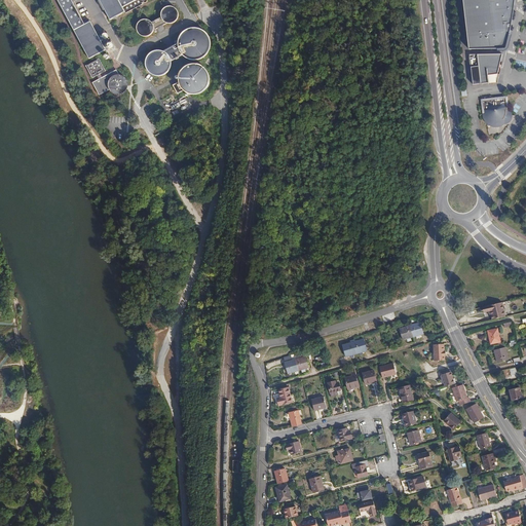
[(147,0),(58,0),(89,59),(106,50),(103,45),(90,22),(84,25),(71,0),(99,0),(110,20),(125,12),(122,7),(136,0),(142,0),(144,2),(145,3),(146,3),(146,2),(147,1),(147,0)]
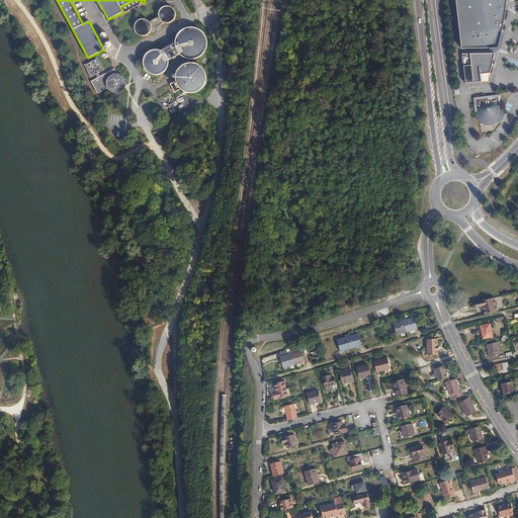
[(454,0),(460,51),(488,50),(488,51),(494,51),(496,51),(496,50),(497,49),(497,48),(500,36),(501,29),(503,14),(504,0),(454,0)]
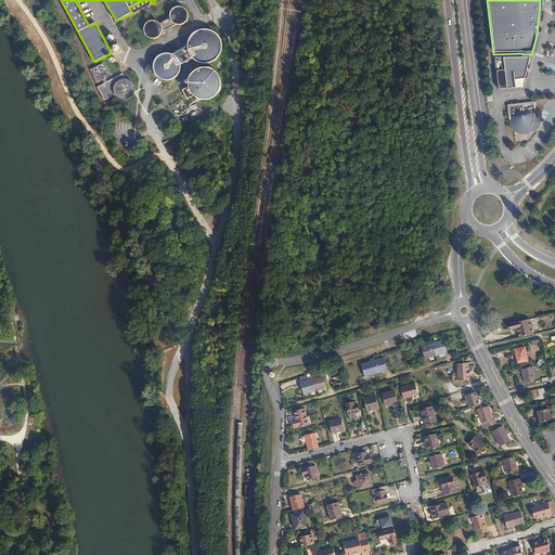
[(162,35),(162,33),(177,25),(178,25),(180,25),(181,25),(184,23),(186,22),(188,18),(189,16),(189,14),(188,12),(186,10),(184,9),(183,8),(182,7),(180,7),(178,7),(176,7),(175,8),(172,9),(170,12),(170,13),(170,15),(170,18),(160,24),(158,22),(156,21),(154,21),(152,21),(150,21),(149,22),(146,23),(145,26),(144,27),(144,29),(144,31),(145,34),(145,35),(147,36),(149,37),(150,38),(152,38),(155,38),(156,38),(158,37),(160,36),(162,35)]
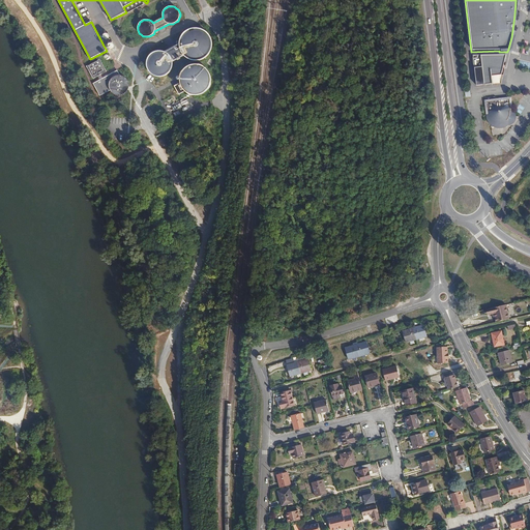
[(179,43),(165,52),(164,52),(162,51),(158,51),(154,52),(153,53),(152,53),(149,56),(148,58),(147,60),(146,63),(147,66),(147,68),(149,71),(151,74),(152,75),(155,77),(157,77),(160,77),(163,77),(166,76),(167,75),(169,74),(170,71),(172,68),(173,66),(173,64),(173,62),(177,59),(178,60),(181,59),(180,58),(184,56),(185,57),(188,59),(190,60),(193,60),(196,60),(198,60),(201,60),(203,59),(204,58),(206,57),(208,55),(209,54),(211,51),(211,49),(212,46),(212,42),(211,39),(211,37),(209,35),(208,33),(205,30),(203,29),(200,28),(197,28),(193,28),(189,29),(186,30),(184,32),(183,34),(181,36),(180,38),(180,41),(179,43)]
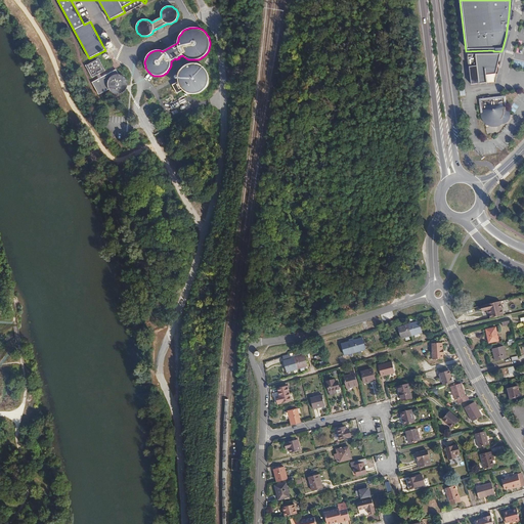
[(111,40),(102,45),(105,50),(106,52),(111,50),(112,51),(114,49),(114,48),(115,47),(111,40)]
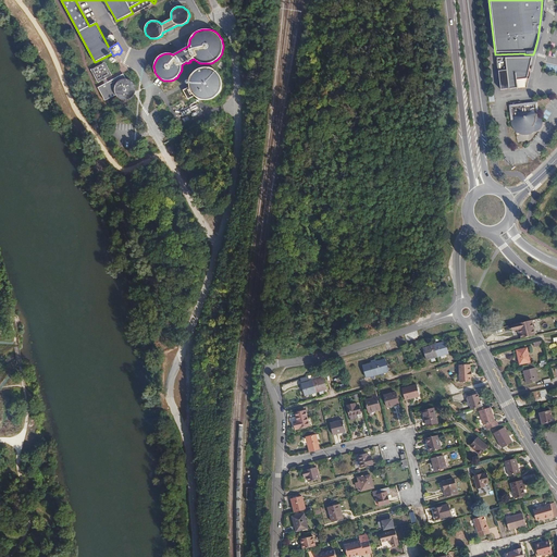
[(530,59),(496,60),(499,91),(516,89),(516,82),(525,81),(530,59)]
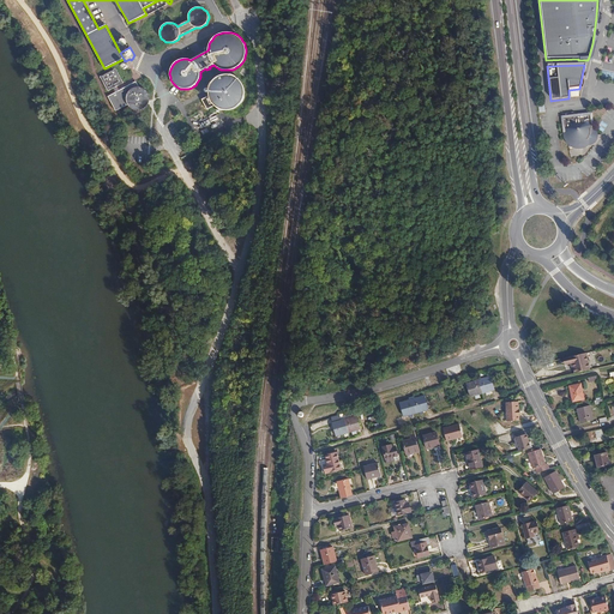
[(202,100),(208,110),(215,106),(218,109),(223,112),(224,110),(228,112),(230,110),(235,109),(240,106),(244,102),(245,97),(245,92),(245,90),(245,86),(244,84),(241,82),(240,80),(236,77),(232,74),(229,74),(227,74),(223,76),(221,76),(218,77),(215,80),(211,84),(209,91),(209,94),(209,96),(202,100)]
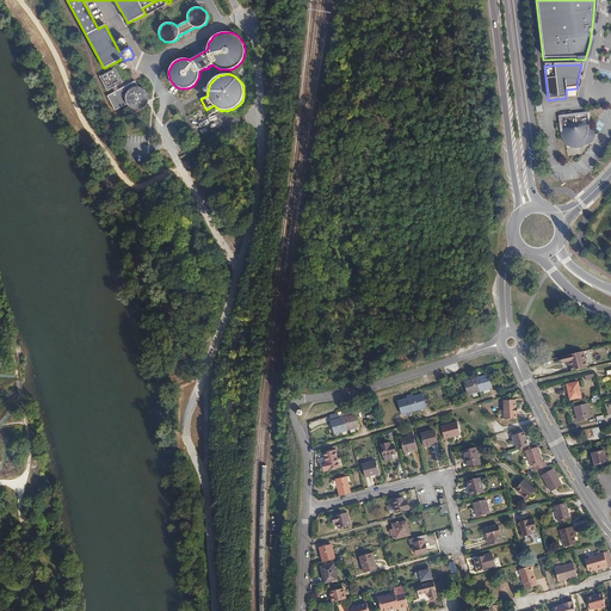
[(139,87),(135,81),(118,90),(119,92),(116,93),(113,90),(110,91),(111,94),(107,96),(115,111),(127,104),(133,102),(134,102),(135,103),(136,104),(137,105),(142,103),(143,98),(141,93),(140,93),(141,91),(139,87)]
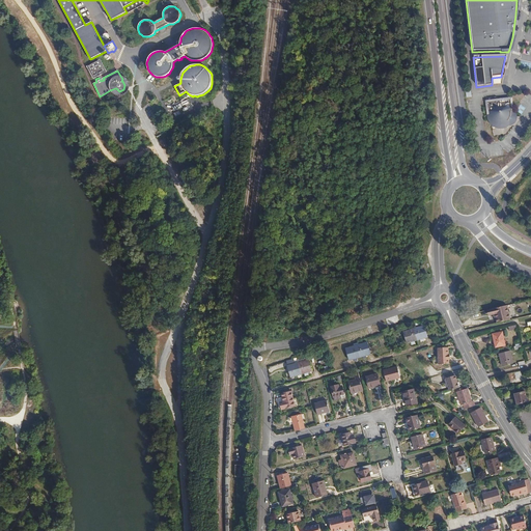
[(122,76),(120,76),(122,79),(121,81),(122,81),(124,85),(123,89),(119,91),(118,90),(117,89),(116,88),(115,88),(110,90),(111,91),(113,93),(114,94),(116,95),(119,95),(122,95),(123,94),(126,93),(128,92),(129,90),(130,87),(130,85),(130,83),(129,81),(127,78),(124,77),(122,76)]
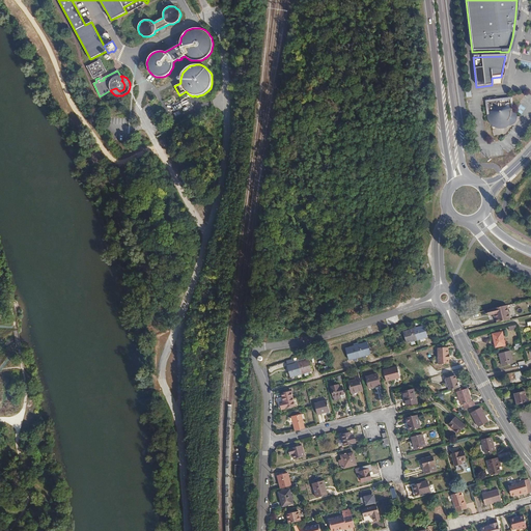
[(510,113),(509,100),(485,102),(486,115),(487,120),(490,123),(493,126),(497,127),(501,127),(505,124),(507,123),(508,124),(513,120),(513,118),(511,113),(510,113)]
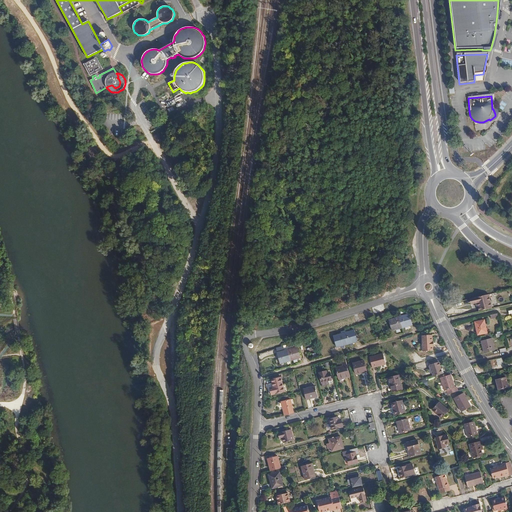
[(165,105),(166,107),(180,100),(179,97),(165,105)]
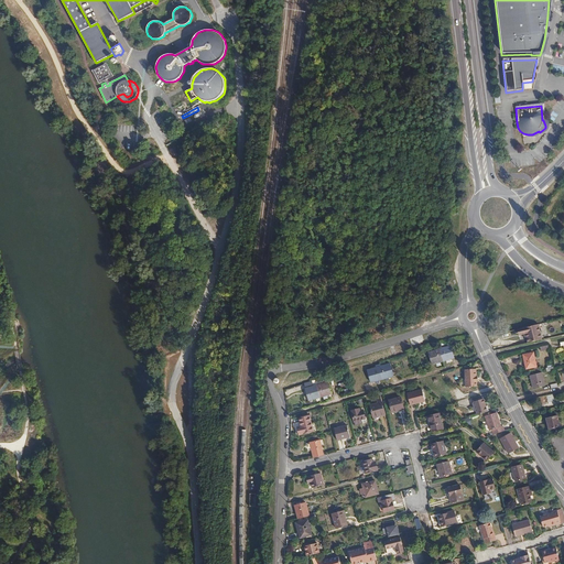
[(525,338),(527,343),(540,339),(541,339),(538,324),(518,328),(519,335),(523,334),(525,334),(525,338)]
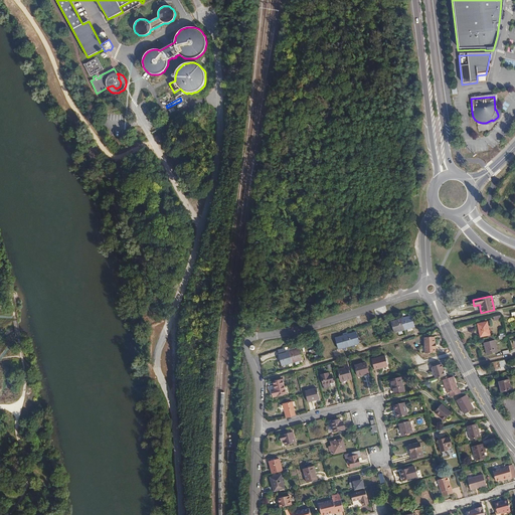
[(411,316),(401,319),(404,330),(408,329),(409,331),(413,330),(412,327),(414,327),(411,316)]
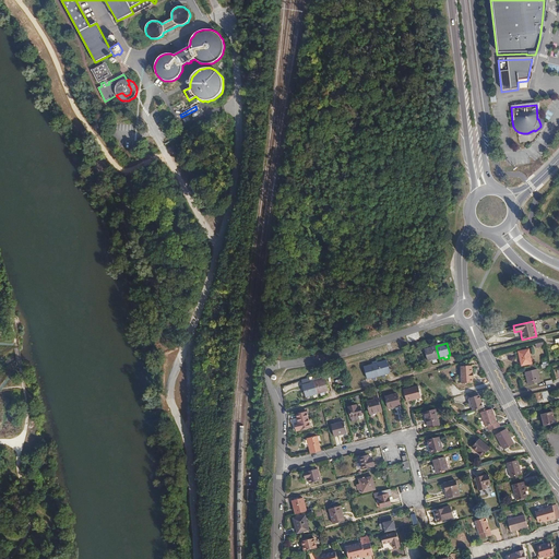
[(439,358),(436,346),(425,349),(429,360),(432,360),(433,363),(437,361),(437,358),(439,358)]
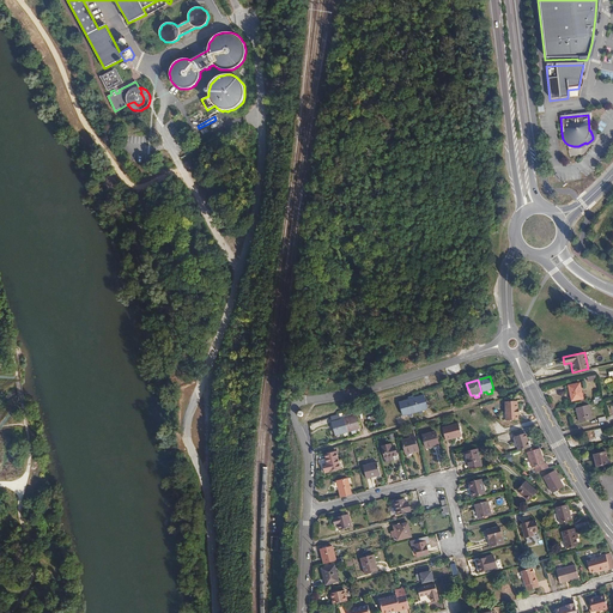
[(583,398),(580,383),(569,386),(572,400),(583,398)]
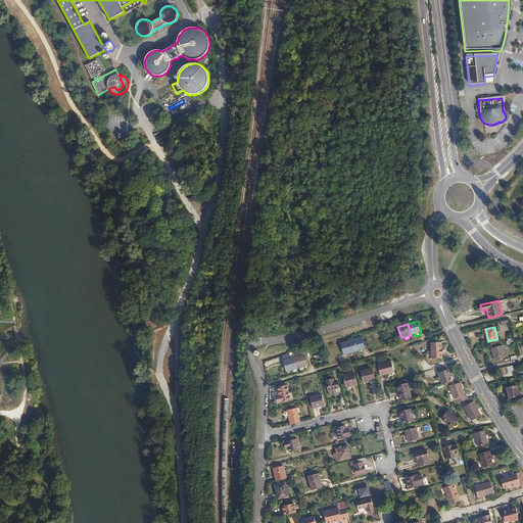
[(351,340),(354,351),(360,349),(361,351),(364,351),(364,348),(366,348),(362,337),(351,340)]
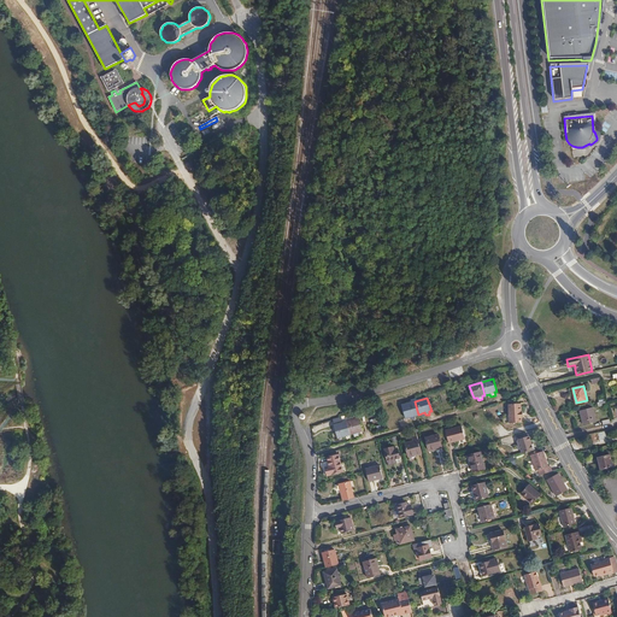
[(406,417),(418,415),(415,401),(403,405),(406,417)]
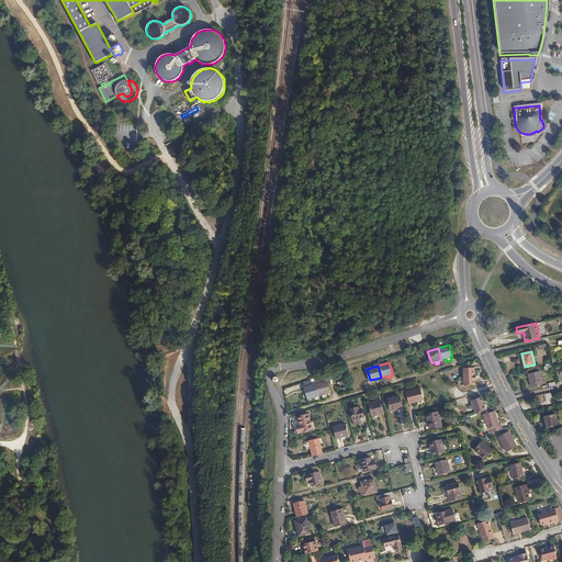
[(474,368),(463,368),(464,384),(475,384),(474,368)]
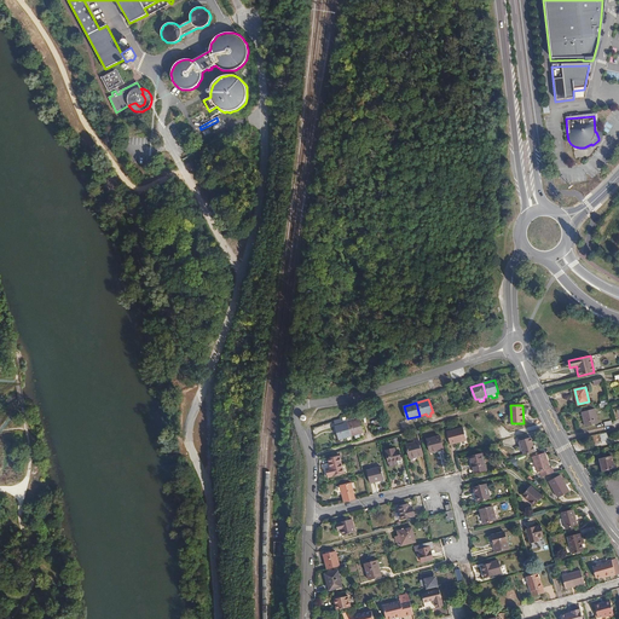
[(597,423),(595,409),(583,411),(586,426),(597,423)]
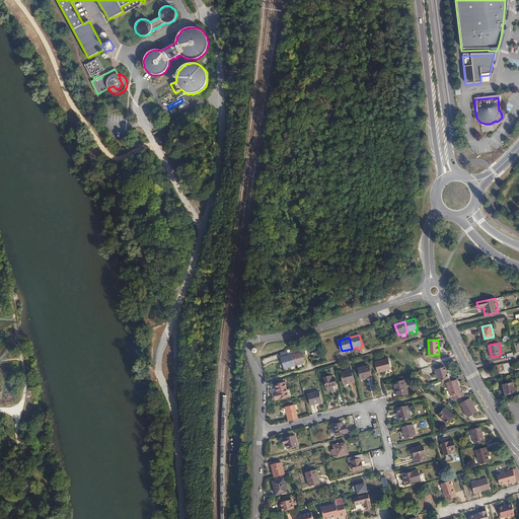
[(291,355),(295,365),(298,364),(299,367),(301,366),(301,364),(305,362),(302,351),(296,353),(291,355)]
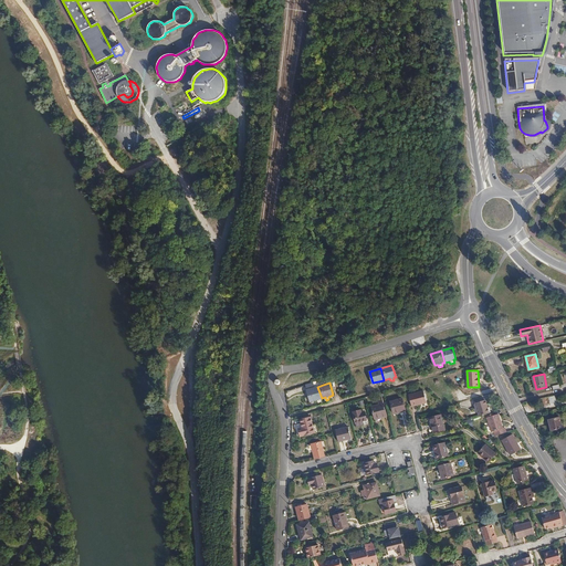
[(313,384),(306,386),(311,401),(322,398),(317,387),(315,387),(313,384)]
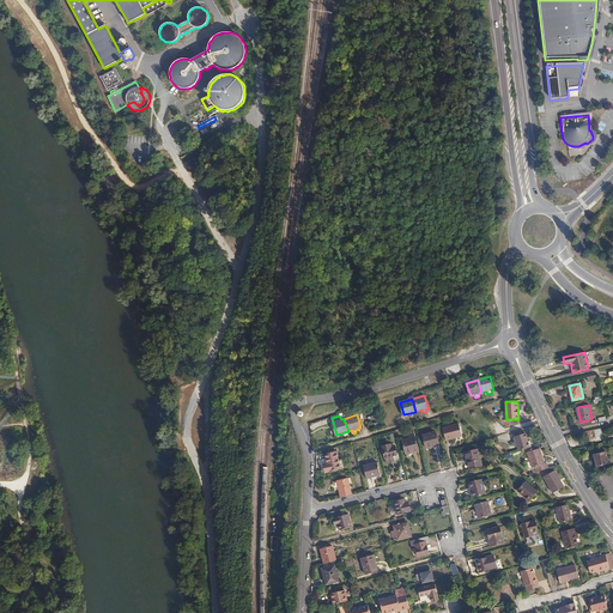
[(462,435),(459,423),(443,426),(447,439),(462,435)]
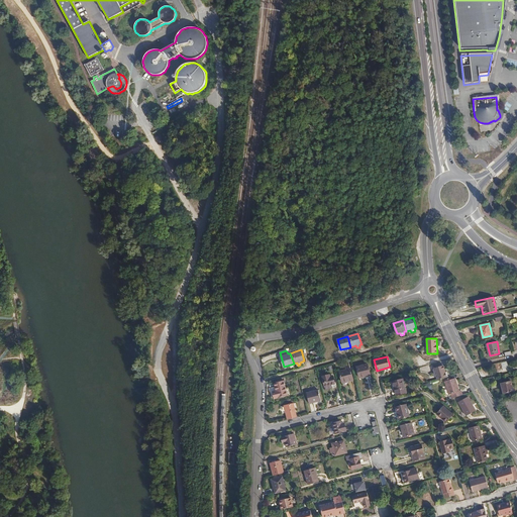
[(372,375),(369,363),(357,366),(360,377),(372,375)]
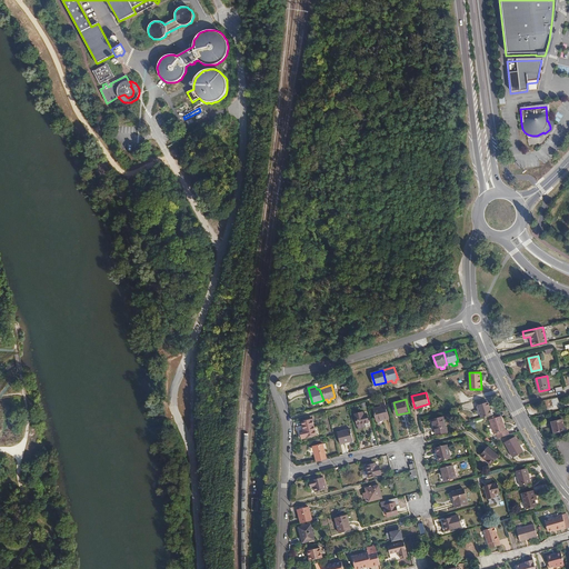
[(390,417),(385,400),(381,401),(382,406),(375,408),(378,420),(390,417)]
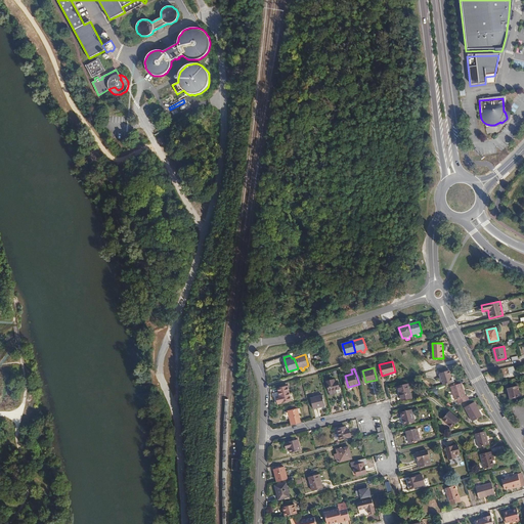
[(444,386),(454,383),(452,377),(450,370),(441,374),(444,386)]
